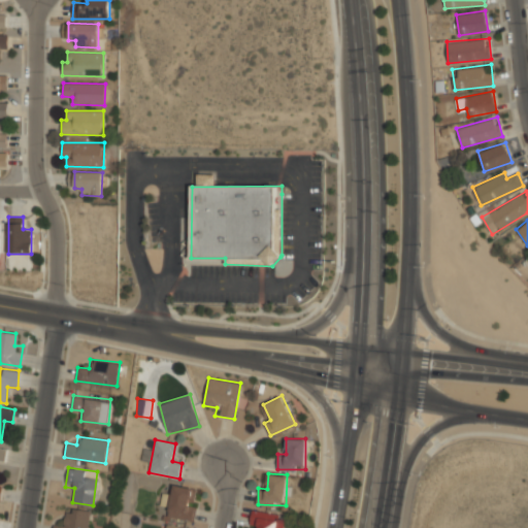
[(194,521),(196,504),(194,504),(196,488),(172,485),(168,517),(194,521)]
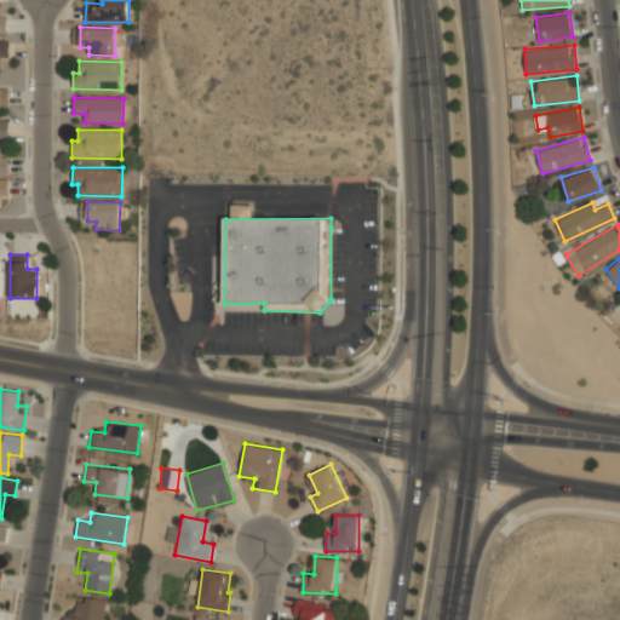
[(103,619),(105,598),(79,596),(76,618),(63,615),(62,619),(103,619)]
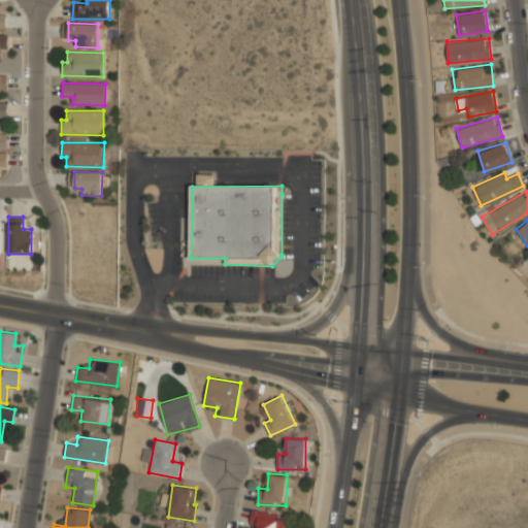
[(250,525),(257,526),(256,527),(283,527),(285,516),(252,510),(250,525)]
